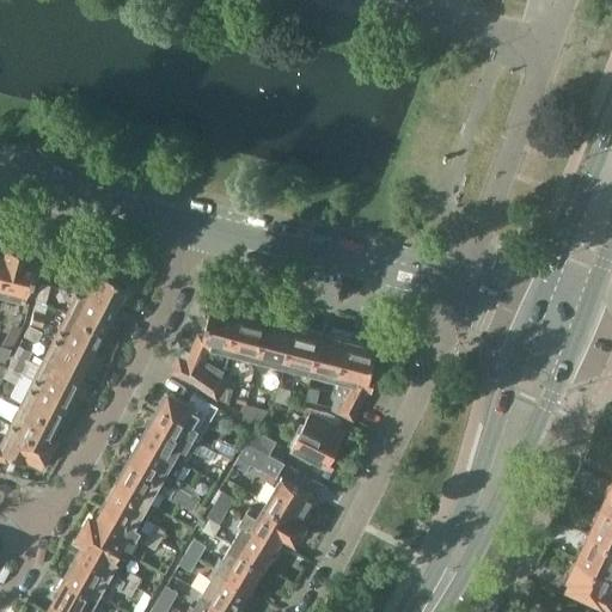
[(5,245),(2,255),(5,255),(0,271),(0,295),(23,301),(32,261),(23,258),(25,250),(5,245)]
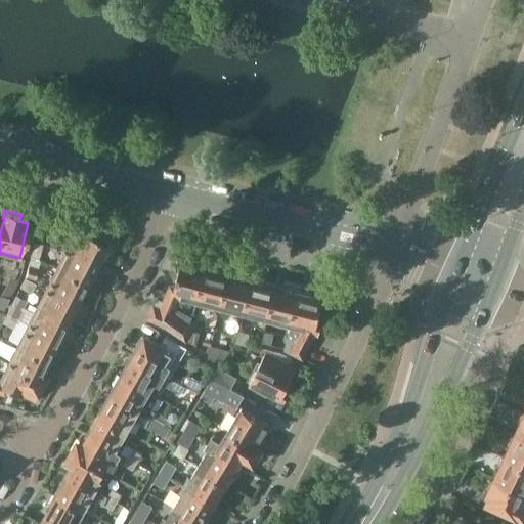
[(77,227),(76,230),(40,222),(38,232),(66,238),(61,248),(64,248),(84,258),(86,255),(98,261),(99,258),(103,259),(104,258),(107,259),(117,243),(96,232),(95,236),(77,227)]
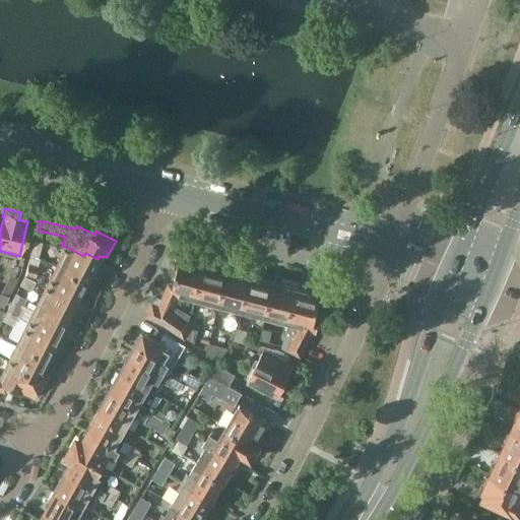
[(36,240),(31,252),(41,257),(44,242),(36,240)]
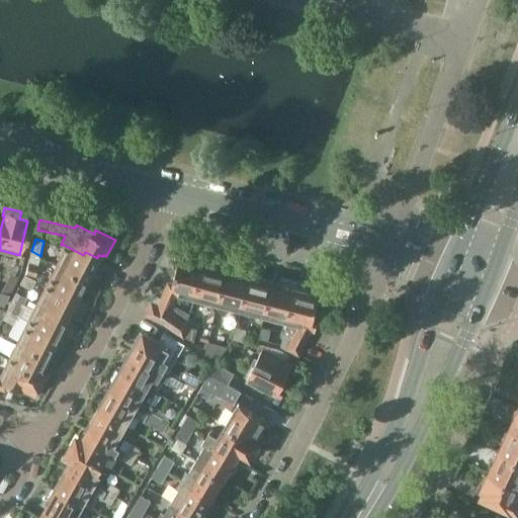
[(64,245),(62,249),(55,263),(86,279),(97,258),(85,252),(83,255),(64,245)]
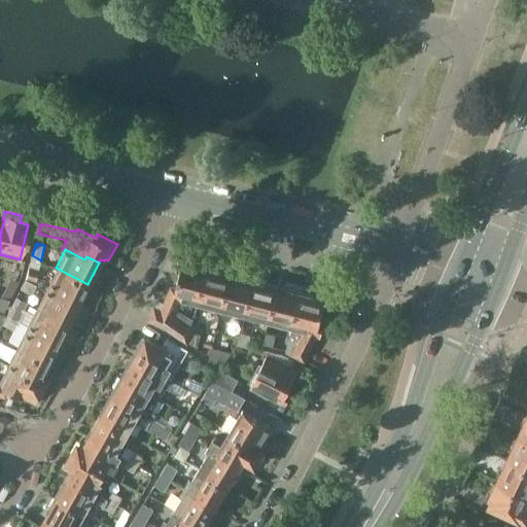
[(36,280),(41,260),(32,255),(27,277),(36,280)]
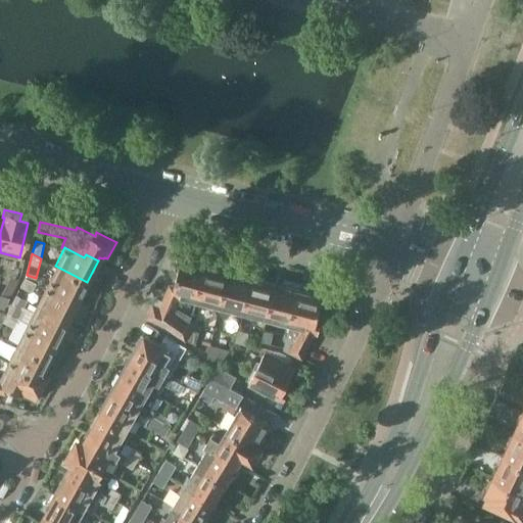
[(193,303),(201,268),(198,268),(199,266),(178,260),(177,268),(179,268),(174,286),(171,285),(163,302),(156,299),(148,317),(167,324),(186,337),(189,329),(191,317),(174,307),(178,299),(193,303)]
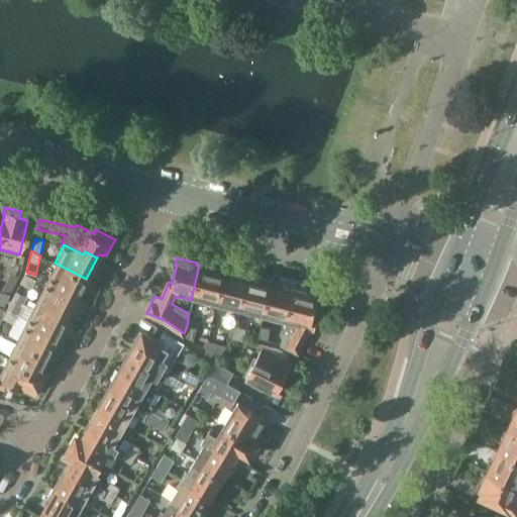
[(86,279),(55,263),(43,284),(64,293),(66,290),(77,295),(86,279)]
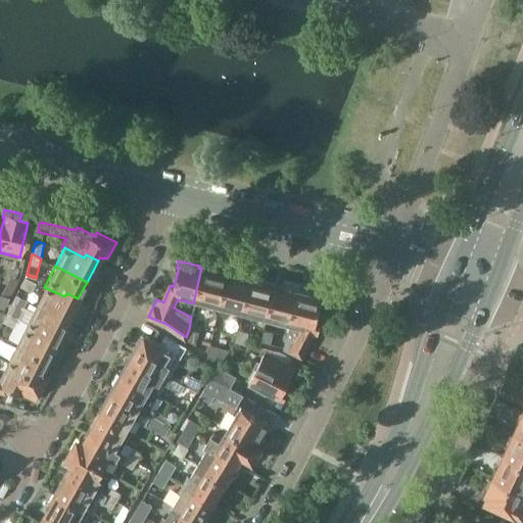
[(193,303),(217,308),(225,274),(225,272),(216,270),(215,272),(201,268),(193,303)]
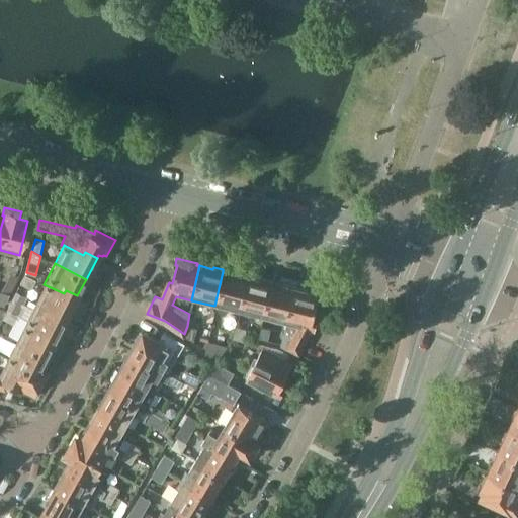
[(237,274),(223,271),(214,306),(220,308),(219,310),(220,312),(222,314),(225,314),(227,314),(229,312),(230,310),(238,312),(247,277),(247,275),(238,272),(237,274)]
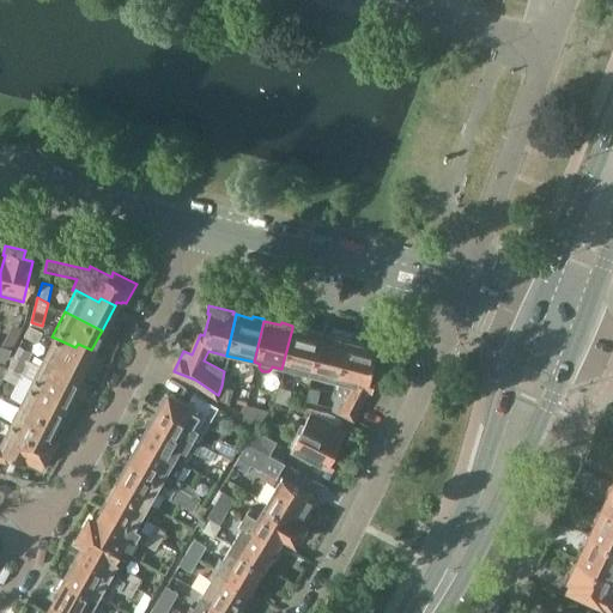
[(30,325),(24,335),(37,344),(43,332),(30,325)]
